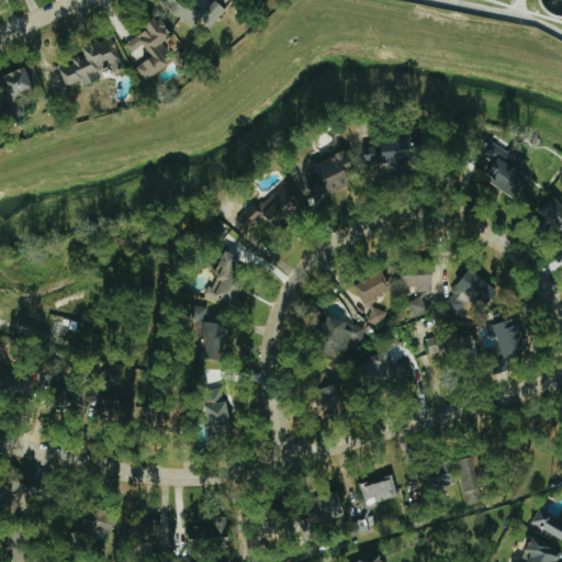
[(126,42),(132,53),(144,46),(152,58),(137,67),(145,80),(175,64),(163,43),(173,37),(164,20),(126,42)]
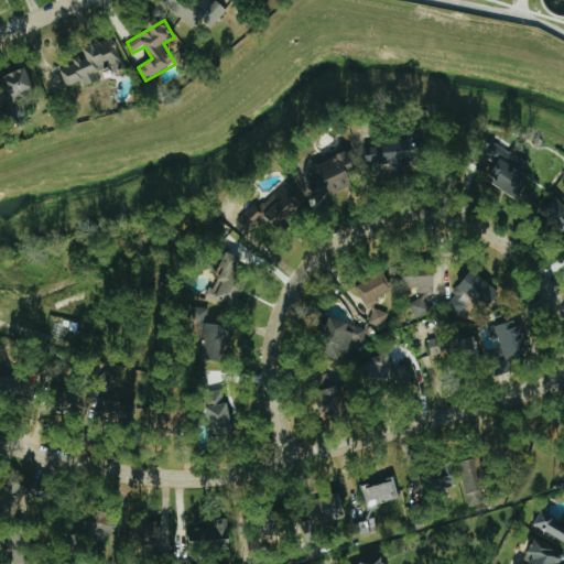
[(62,67),(68,87),(84,82),(85,87),(101,82),(99,75),(125,66),(114,38),(84,49),(87,58),(62,67)]
